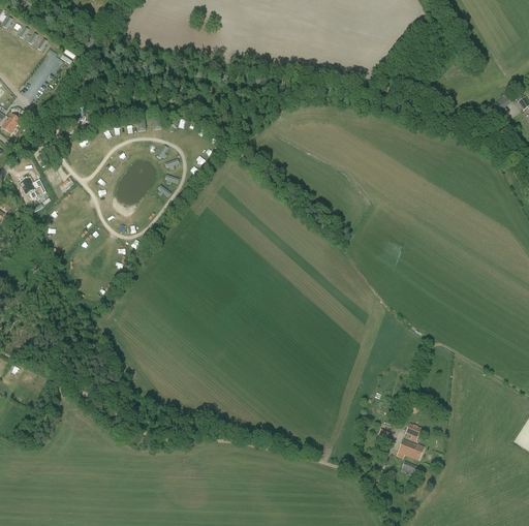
[(8,14),(2,24),(6,26),(12,17),(8,14)]
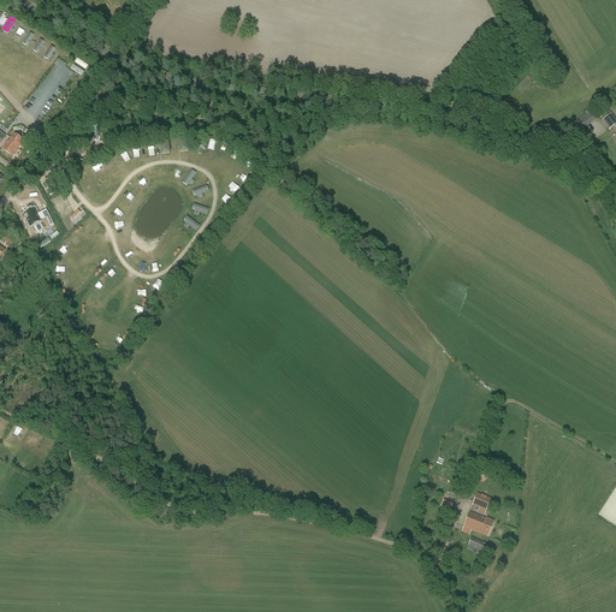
[(19,22),(13,33),(21,36),(27,27),(19,22)]
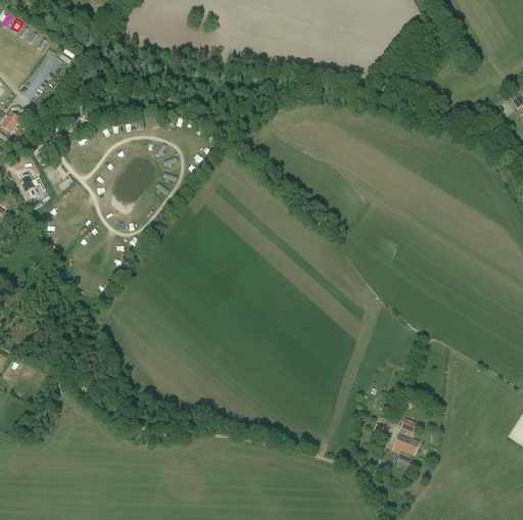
[(22,36),(29,27),(25,24),(18,34),(22,36)]
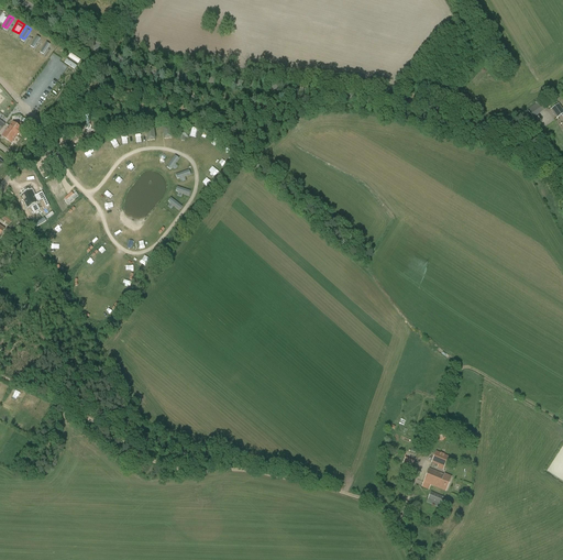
[(34,45),(40,35),(36,32),(30,43),(34,45)]
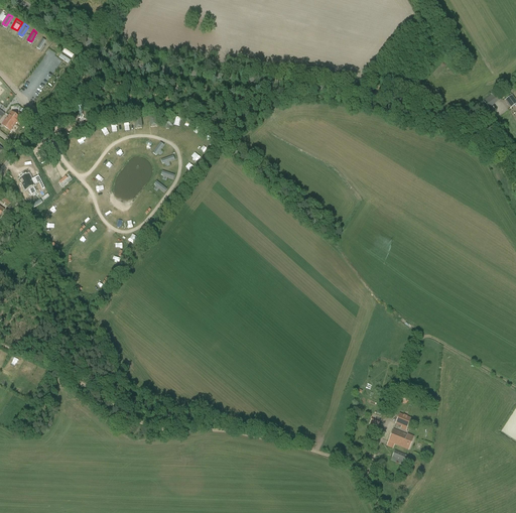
[(39,46),(44,39),(41,37),(36,44),(39,46)]
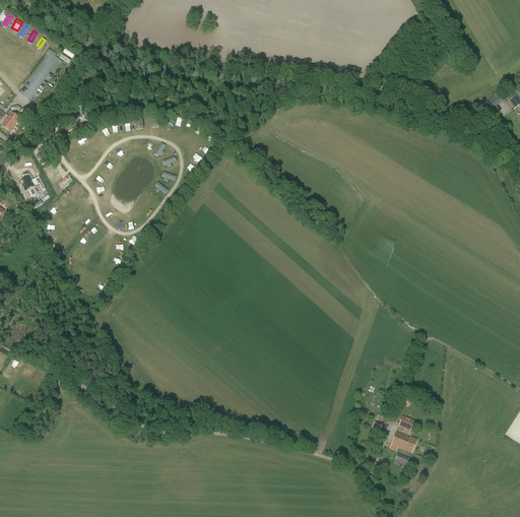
[(48,63),(52,66),(51,67),(55,70),(61,61),(57,58),(58,57),(54,55),(48,63)]
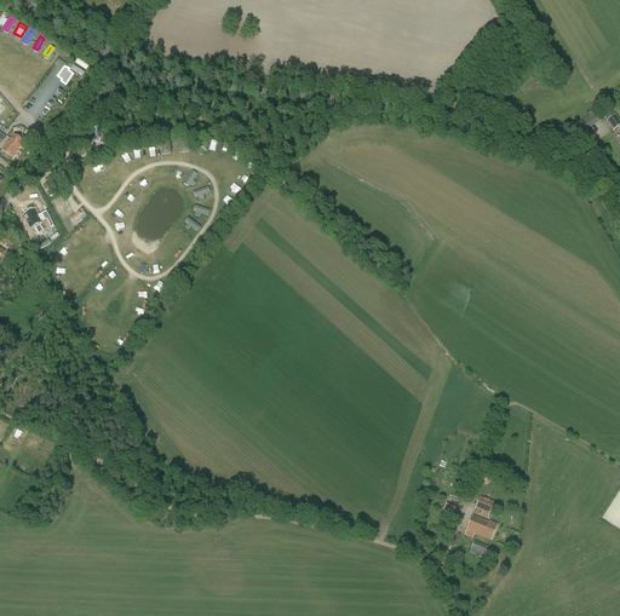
[(619,116),(615,110),(607,116),(614,126),(618,124),(619,126),(619,116)]
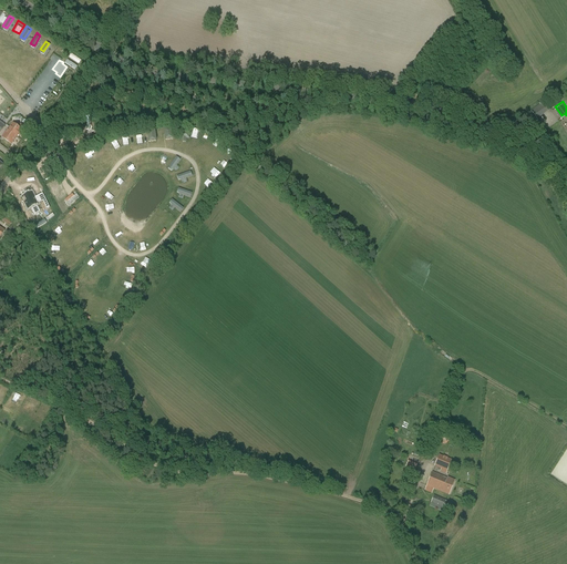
[(545,109),(540,102),(532,109),(536,115),(545,109)]
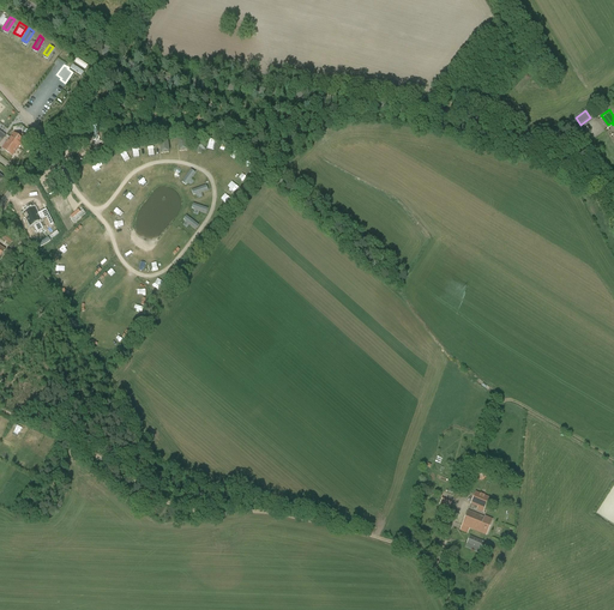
[(22,131),(19,134),(14,130),(2,145),(12,152),(20,142),(22,142),(28,134),(22,131)]
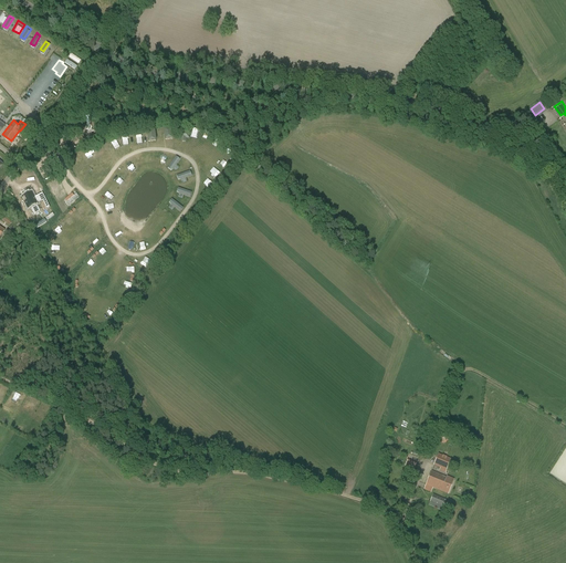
[(37,201),(39,200),(32,189),(21,195),(28,206),(31,205),(34,211),(40,208),(37,201)]
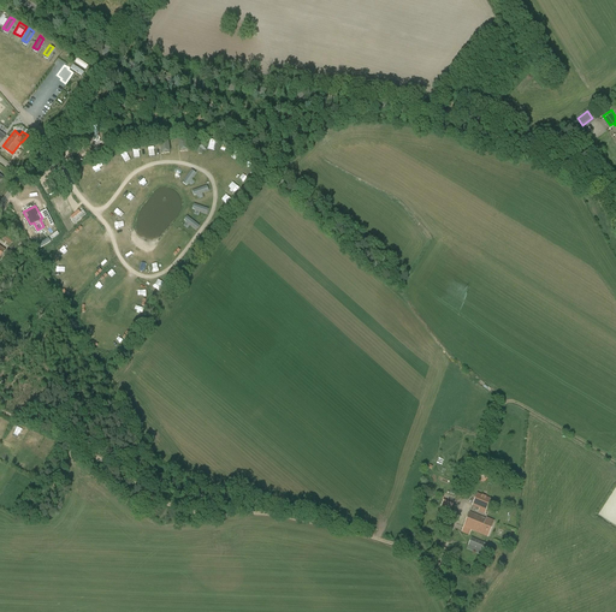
[(41,209),(45,217),(46,215),(51,223),(53,221),(46,207),(41,209)]
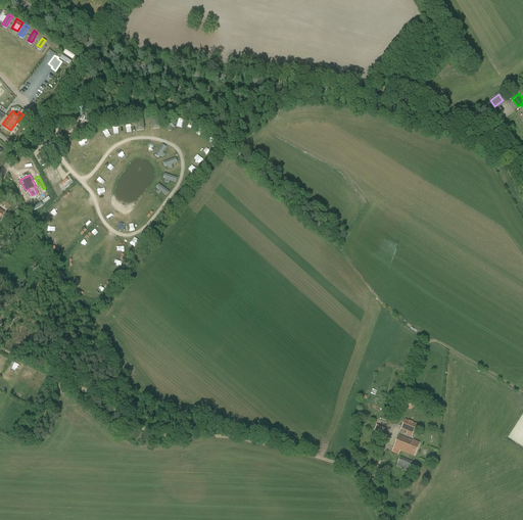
[(9,205),(12,202),(5,197),(2,200),(9,205)]
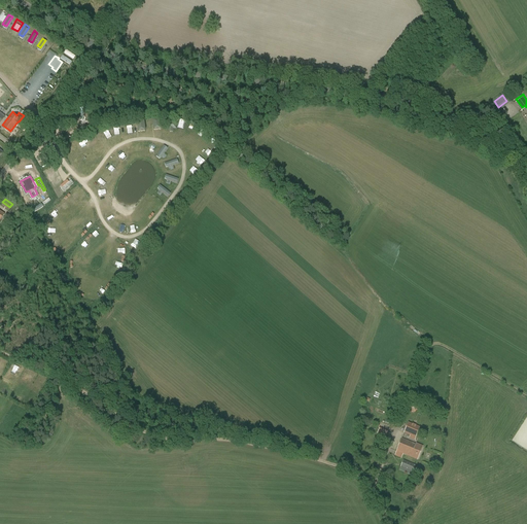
[(409,407),(412,410),(415,410),(417,408),(418,404),(415,402),(412,402),(410,404),(409,407)]
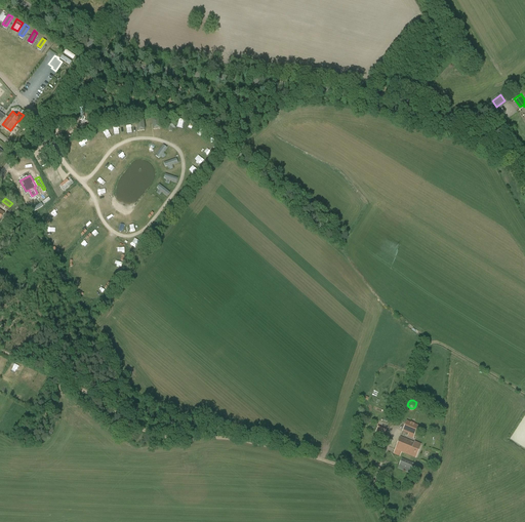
[(414,434),(418,423),(407,417),(402,429),(414,434)]
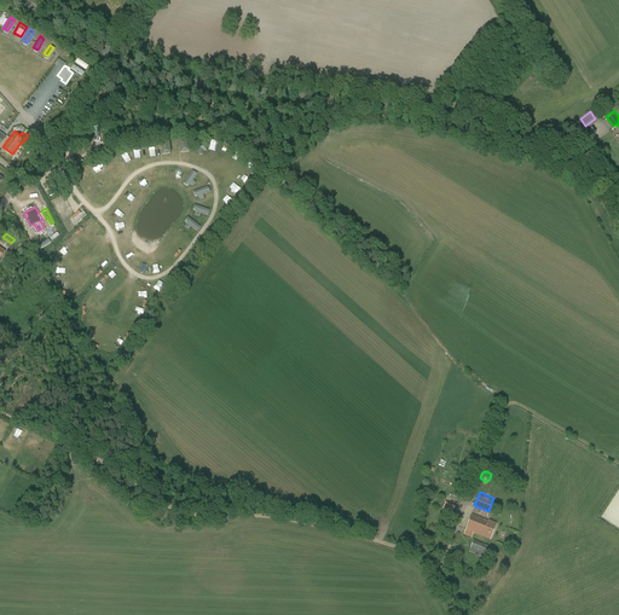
[(490,537),(497,521),(489,517),(489,518),(472,511),(466,527),(490,537)]
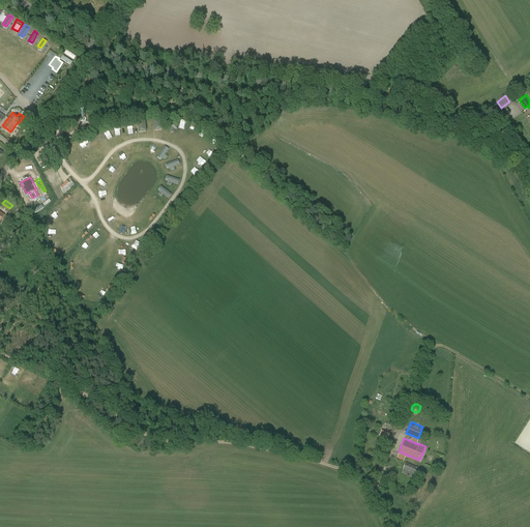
[(403,467),(415,471),(415,472),(417,465),(406,460),(403,467)]
